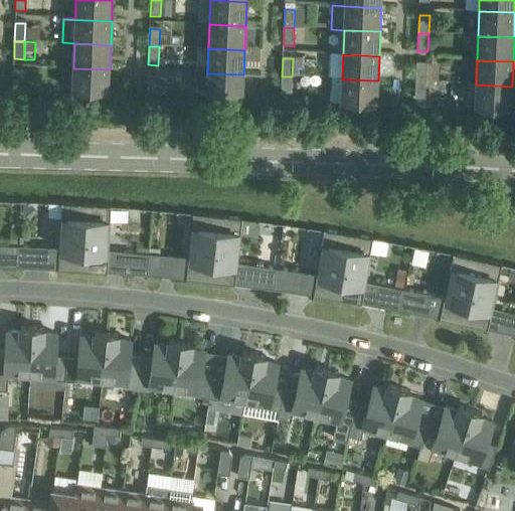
[(417,63),(416,81),(426,82),(426,64),(417,63)]
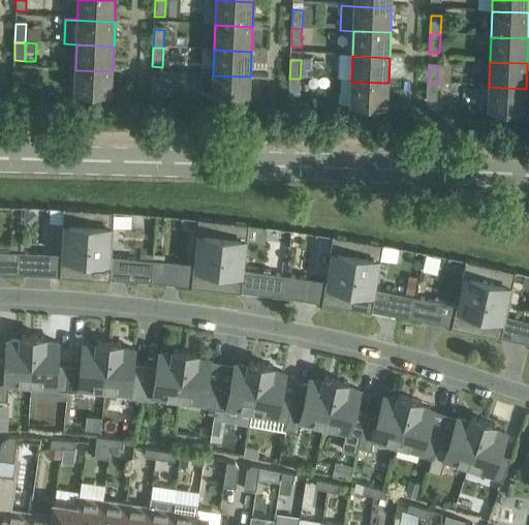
[(112,96),(113,71),(75,70),(74,95),(112,96)]
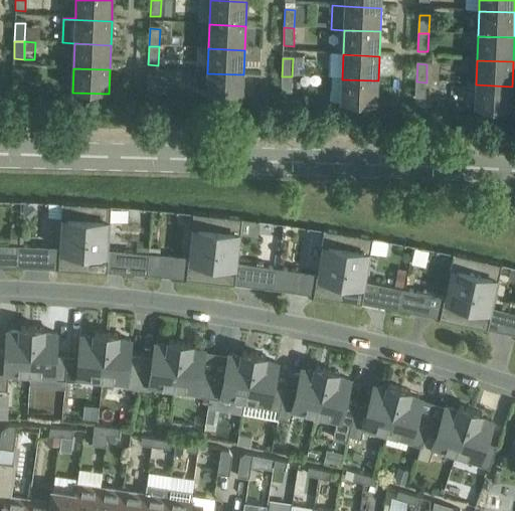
[(23,71),(13,71),(13,90),(22,90),(23,71)]
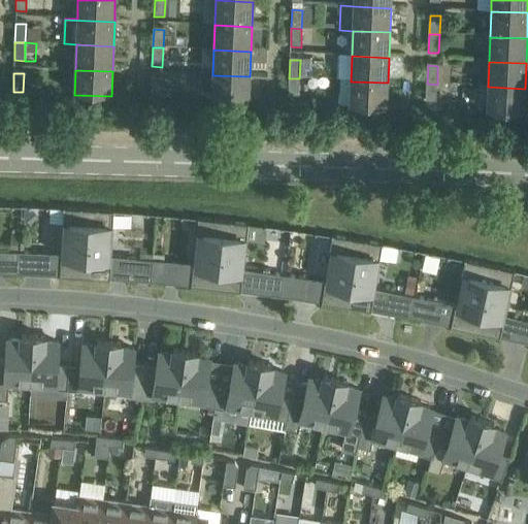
[(250,76),(212,75),(211,100),(249,102),(250,76)]
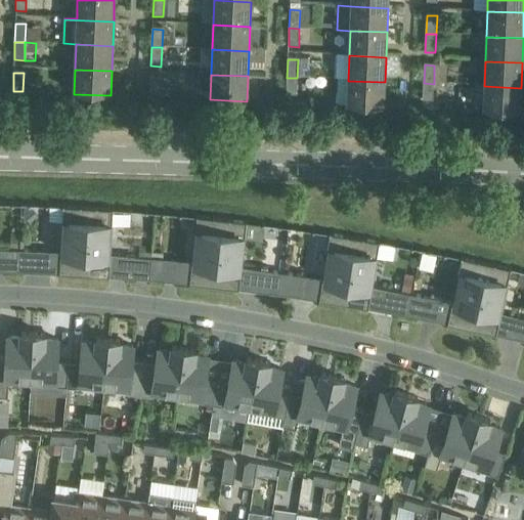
[(297,96),(297,78),(287,78),(287,96),(297,96)]
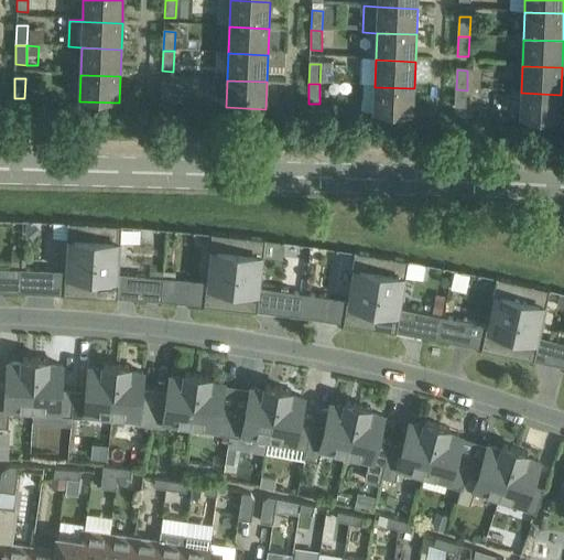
[(173,85),(162,85),(161,105),(183,106),(184,96),(172,96),(173,85)]
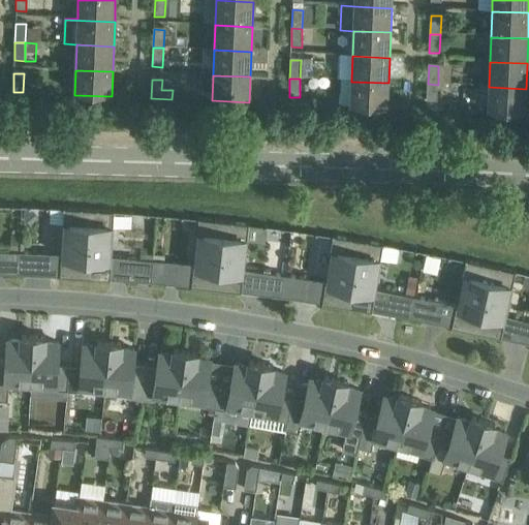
[(389,83),(351,82),(350,106),(387,107),(389,83)]
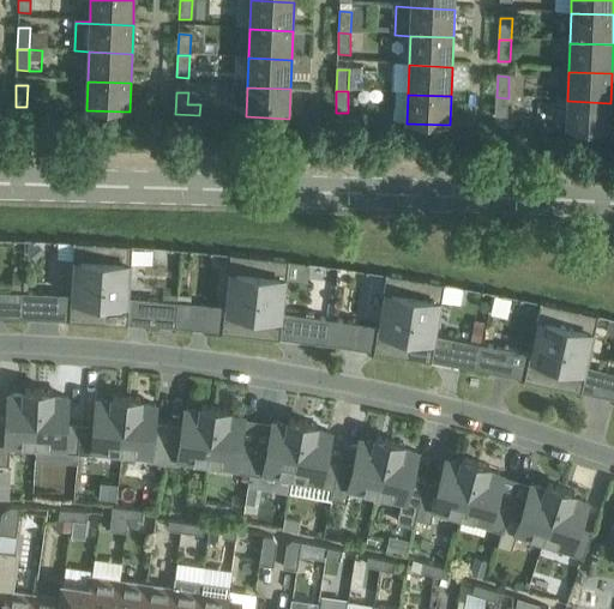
[(509,98),(497,97),(495,119),(507,120),(509,98)]
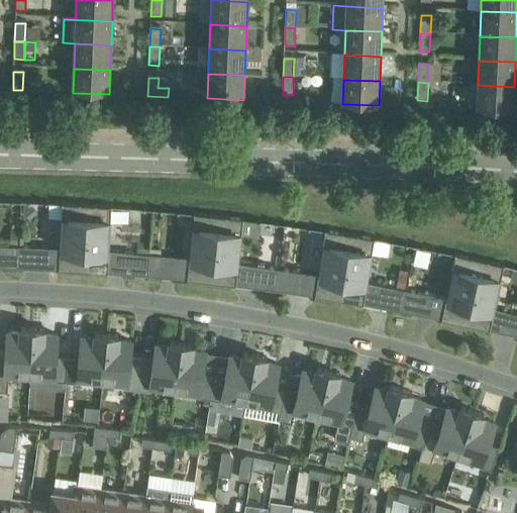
[(513,111),(514,87),(478,85),(477,109),(513,111)]
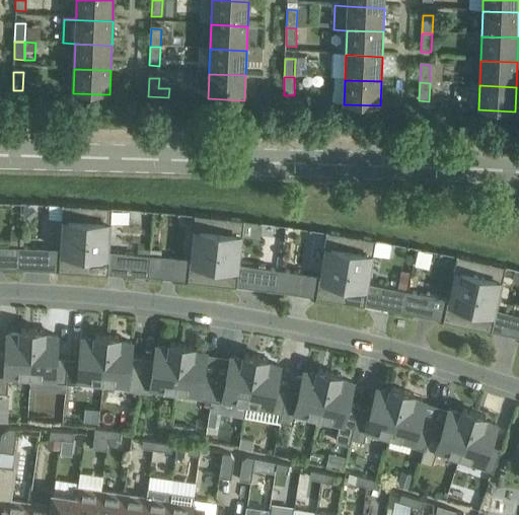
[(84,276),(88,209),(65,207),(65,206),(63,206),(63,208),(64,208),(63,224),(66,224),(64,251),(61,251),(60,274),(84,276)]
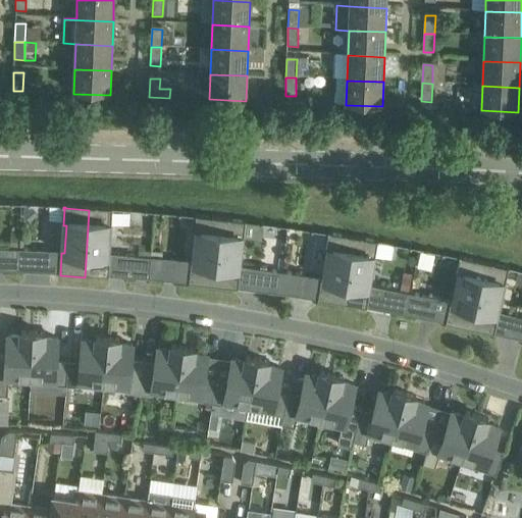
[(22,218),(28,223),(36,215),(31,210),(22,210),(22,218)]
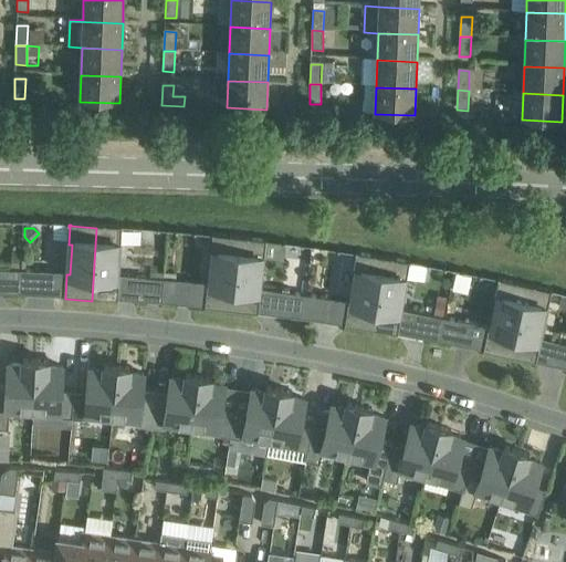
[(122,229),(96,228),(92,301),(118,302),(119,278),(116,278),(118,247),(122,248),(123,230),(124,230),(124,228),(122,228),(122,229)]
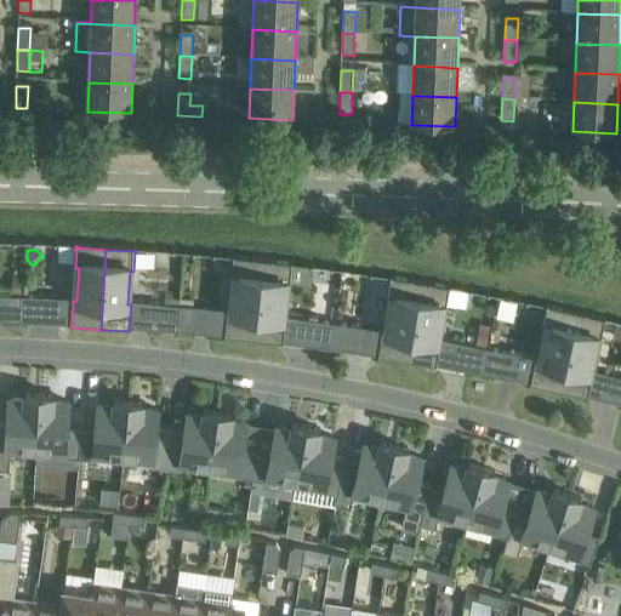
[(255,342),(263,263),(235,260),(235,258),(234,258),(233,260),(234,261),(232,279),(235,279),(232,313),(228,312),(224,338),(255,342)]
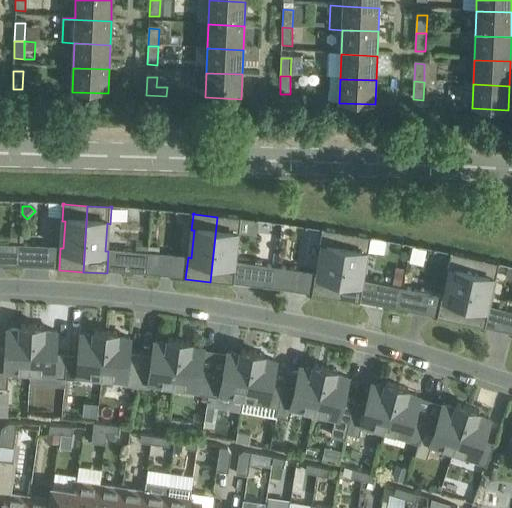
[(241,219),(217,217),(210,282),(234,285),(236,263),(233,263),(237,235),(240,236),(241,220),(242,220),(243,219),(241,219)]
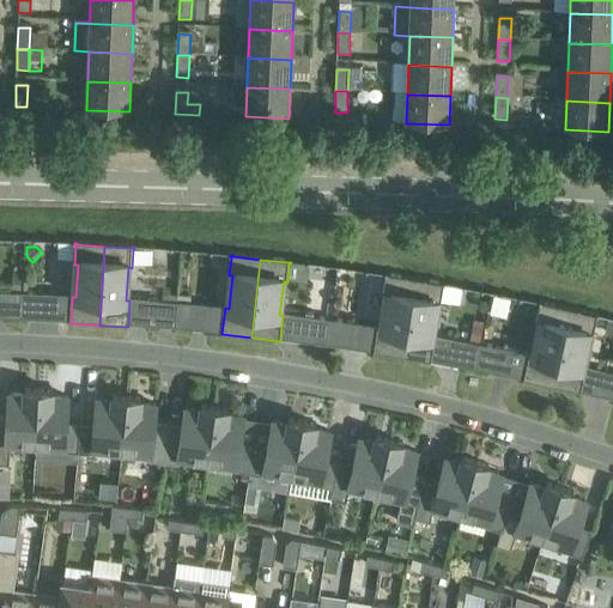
[(402,359),(414,281),(387,277),(387,275),(386,275),(384,278),(386,278),(383,296),(387,296),(381,329),(377,328),(374,354),(402,359)]
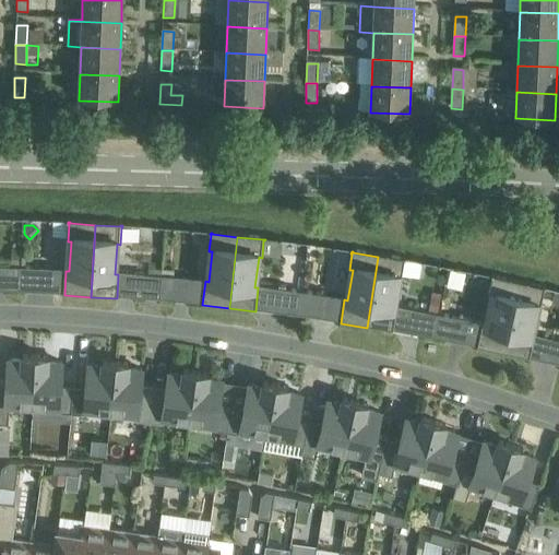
[(10,269),(21,270),(21,254),(11,254),(10,269)]
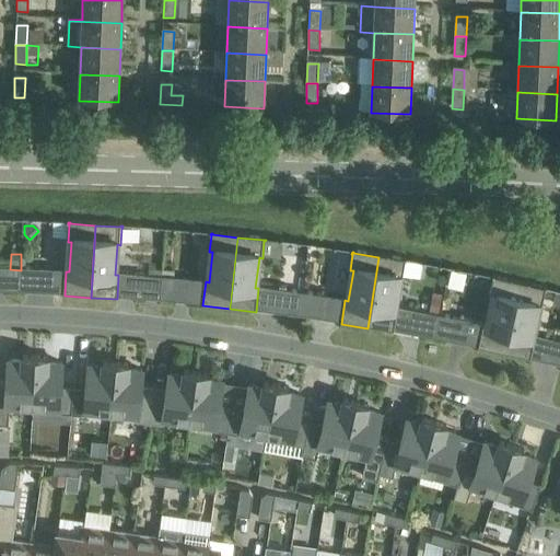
[(378,257),(368,328),(394,333),(397,309),(394,308),(399,278),(403,279),(405,262),(406,263),(406,261),(405,261),(378,257)]
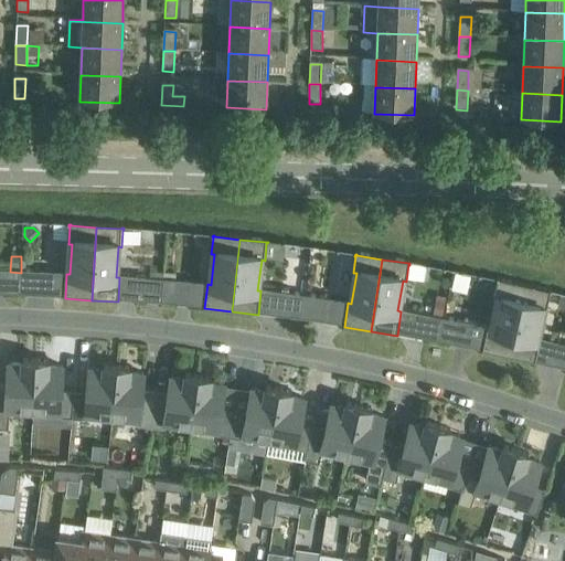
[(9,295),(24,296),(25,273),(21,273),(10,272),(9,295)]
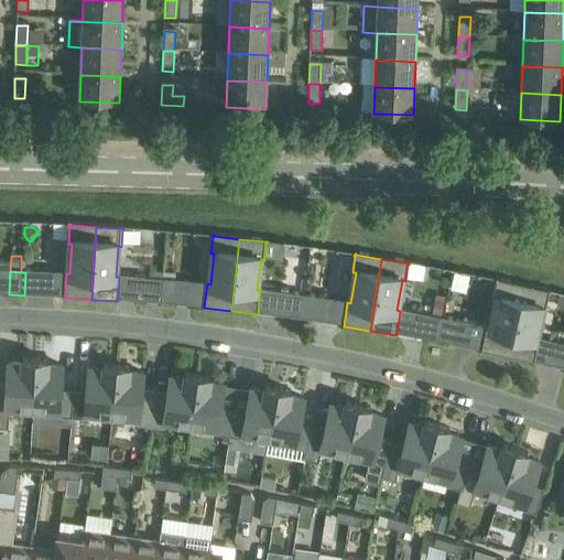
[(41,272),(25,272),(24,295),(40,295),(41,272)]
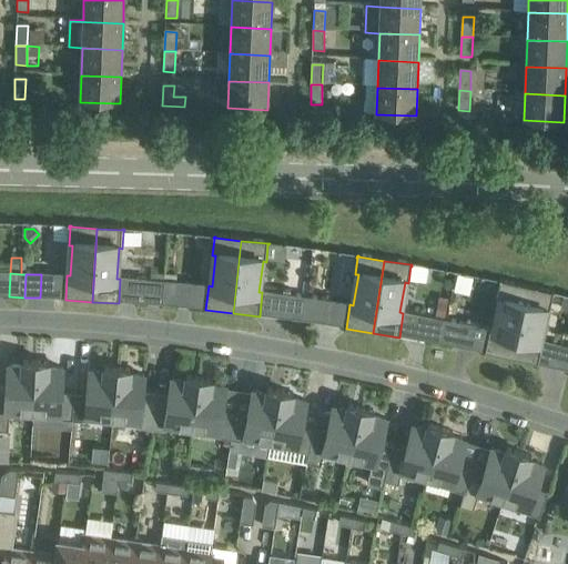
[(155,305),(158,282),(139,280),(137,304),(155,305)]
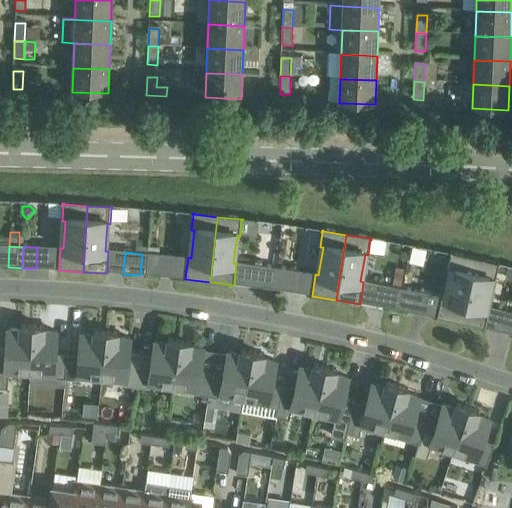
[(159,255),(142,254),(140,275),(157,276),(159,255)]
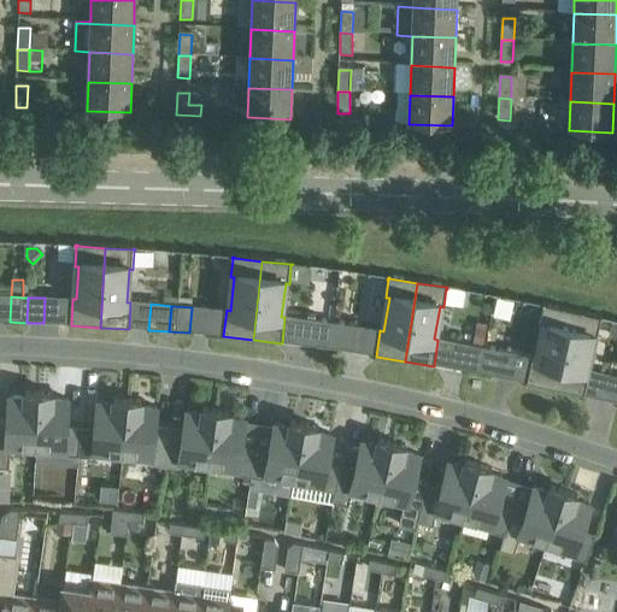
[(556,390),(573,313),(545,307),(546,306),(544,306),(544,307),(540,327),(544,327),(536,359),(533,359),(527,384),(556,390)]
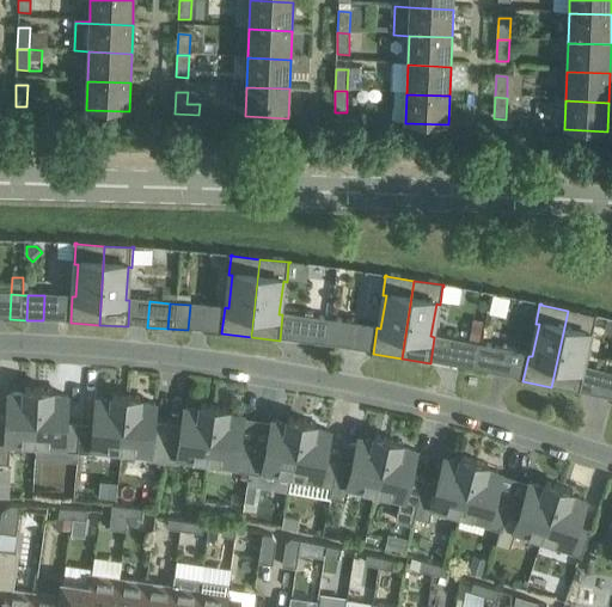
[(568,311),(551,387),(580,394),(586,368),(582,367),(589,335),(593,336),(597,318),(598,318),(598,316),(595,316),(595,317),(568,311)]
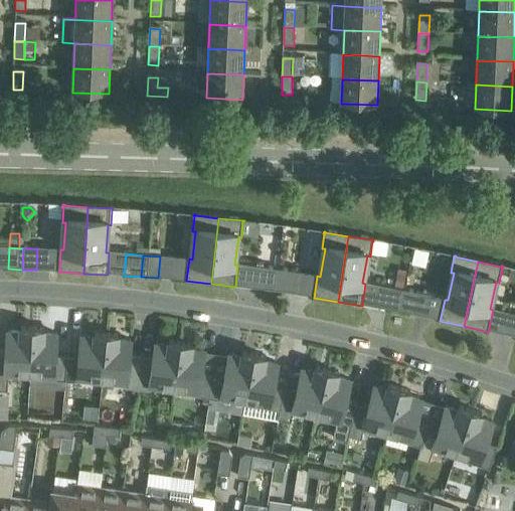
[(281,293),(284,272),(267,269),(265,290),(281,293)]
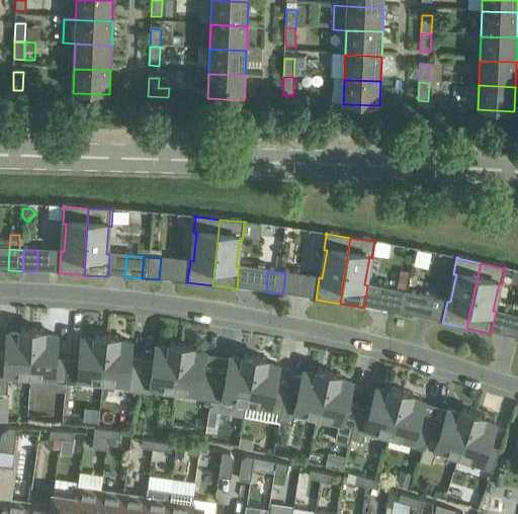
[(303,275),(285,273),(282,294),(299,296),(303,275)]
